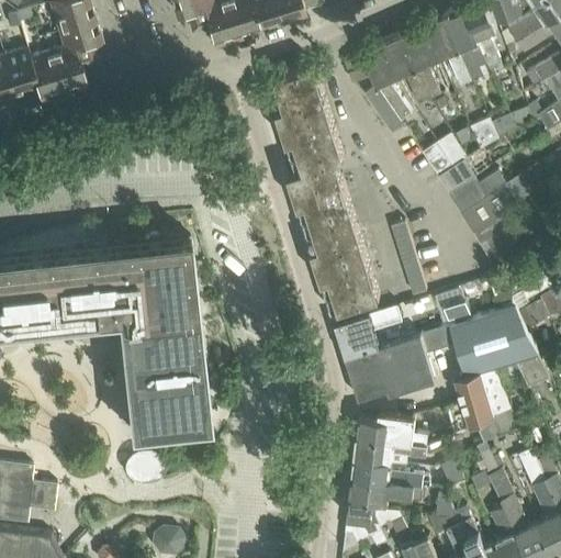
[(55,22),(93,11),(89,0),(51,0),(48,1),(55,22)]
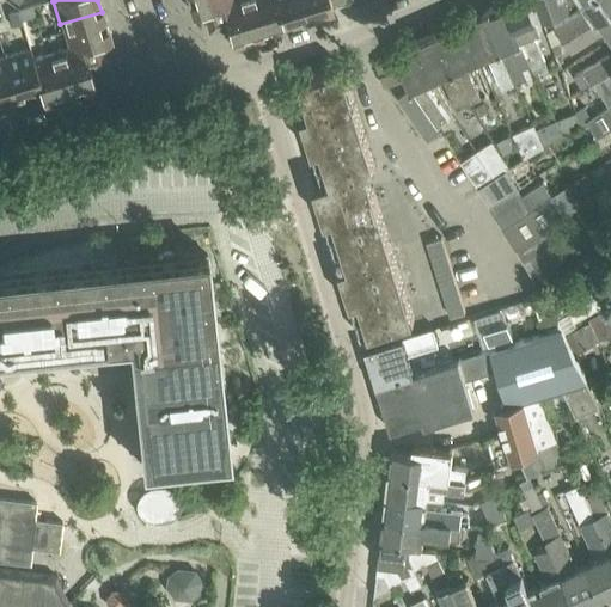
[(201,12),(208,32),(231,2),(230,0),(185,0),(190,14),(201,12)]
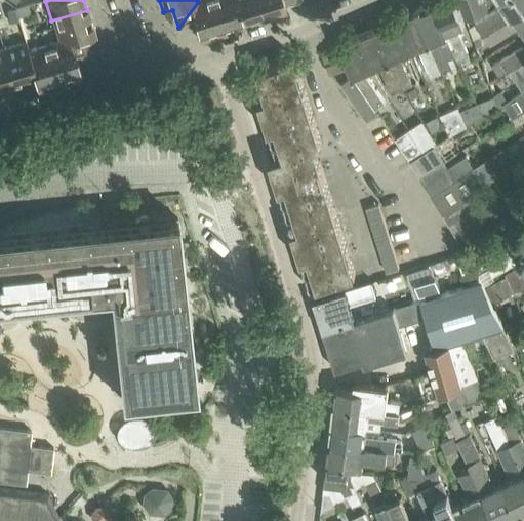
[(203,0),(198,2),(178,28),(193,23),(198,39),(219,33),(209,0),(203,0)]
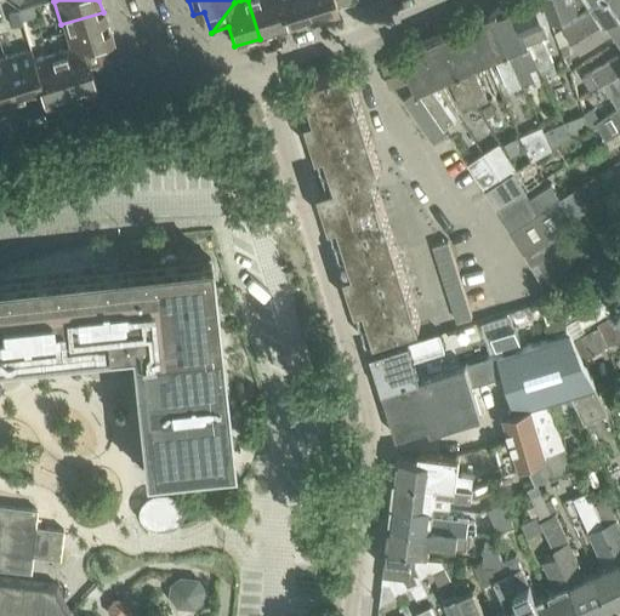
[(248,0),(260,39),(285,30),(276,0),(248,0)]
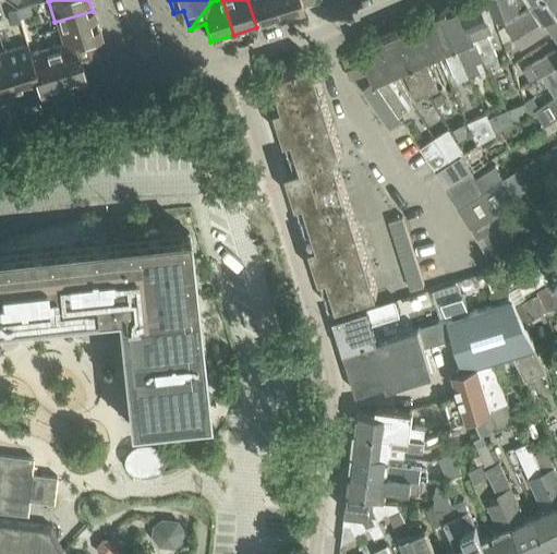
[(247,0),(256,27),(280,21),(274,0),(247,0)]
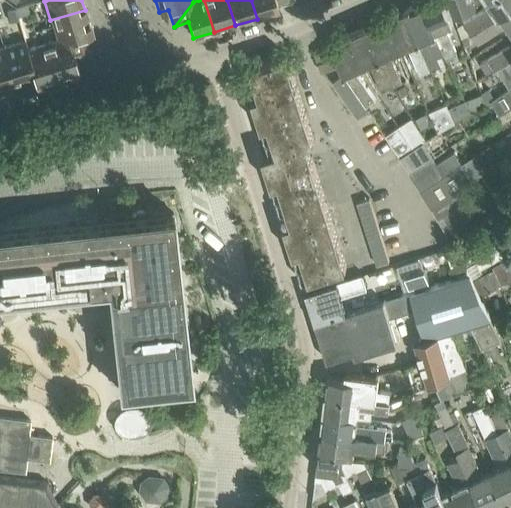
[(295,7),(296,6),(293,0),(251,0),(257,19),(278,12),(276,8),(293,3),(295,7)]
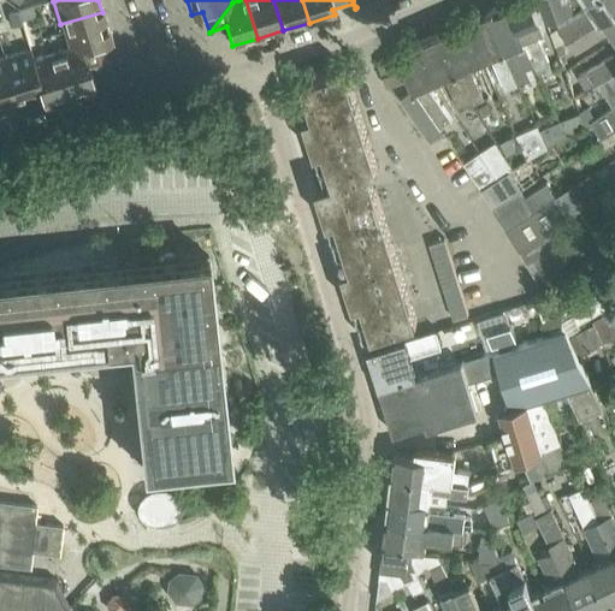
[(530,0),(521,0),(507,6),(524,43),(533,69),(537,75),(544,71),(545,76),(551,73),(534,36),(544,33),(530,0)]
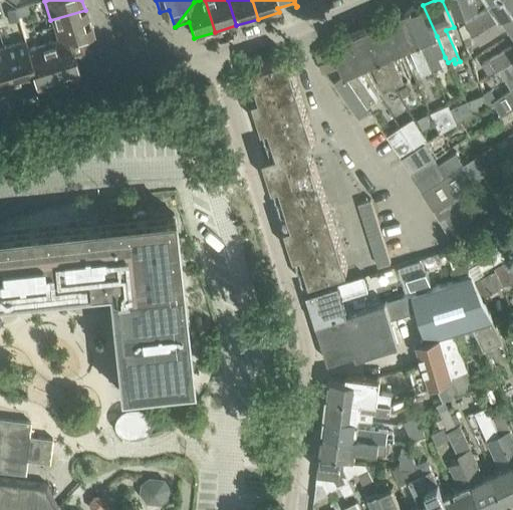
[(489,3),(494,0),(448,0),(458,21),(478,12),(478,9),(488,2),(489,3)]
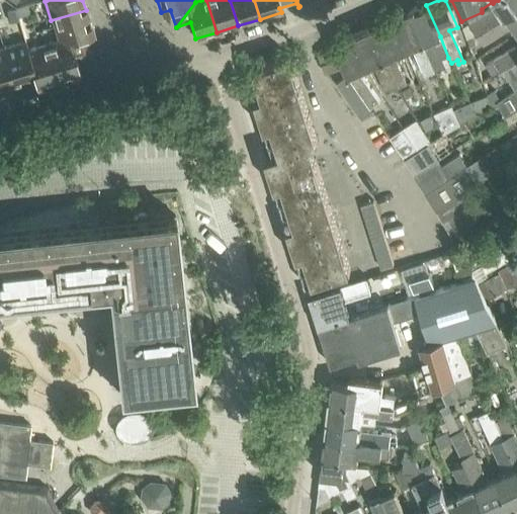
[(516,0),(498,0),(493,3),(497,9),(470,25),(478,35),(516,10),(516,0)]
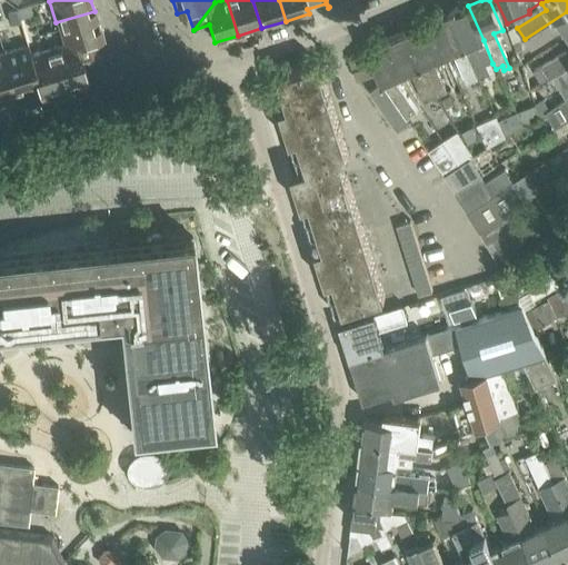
[(468,6),(449,15),(479,80),(489,76),(485,67),(492,63),(484,40),(468,6)]
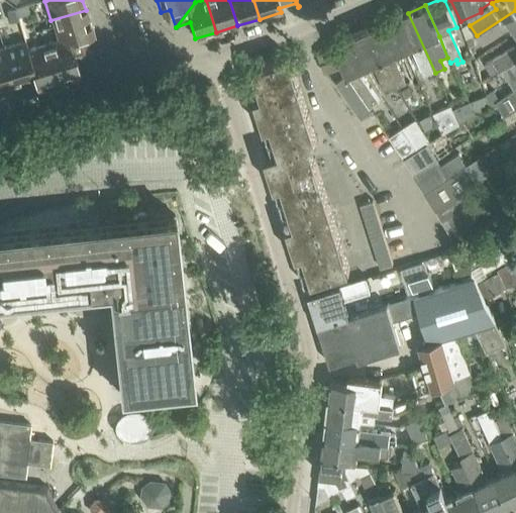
[(25,7),(14,10),(17,21),(28,17),(25,7)]
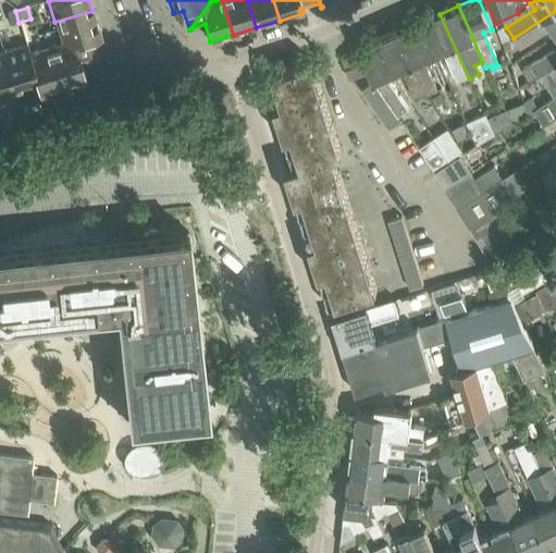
[(15,11),(4,14),(9,27),(20,25),(19,23),(15,11)]
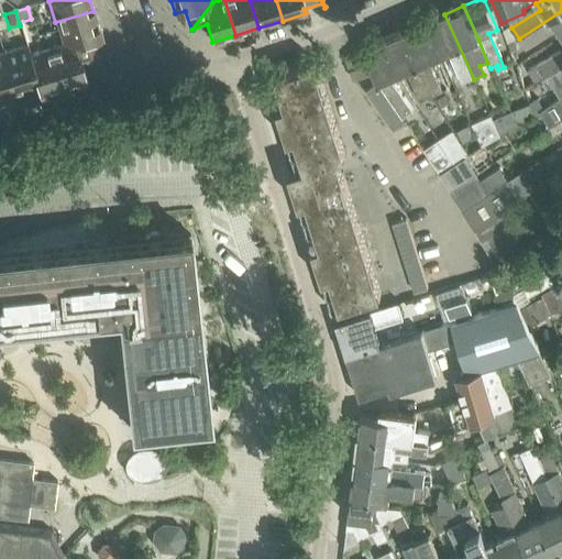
[(94,11),(55,22),(63,47),(75,44),(97,58),(91,40),(101,36),(94,11)]
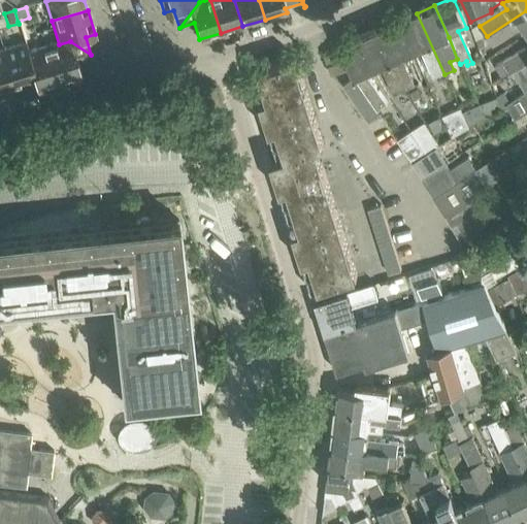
[(526,10),(487,36),(475,42),(480,52),(491,44),(493,46),(523,29),(526,34),(526,10)]
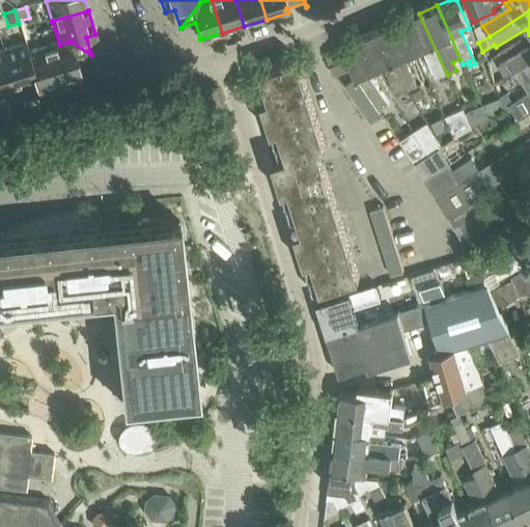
[(447,75),(419,14),(398,22),(413,54),(415,54),(423,50),(436,79),(447,75)]
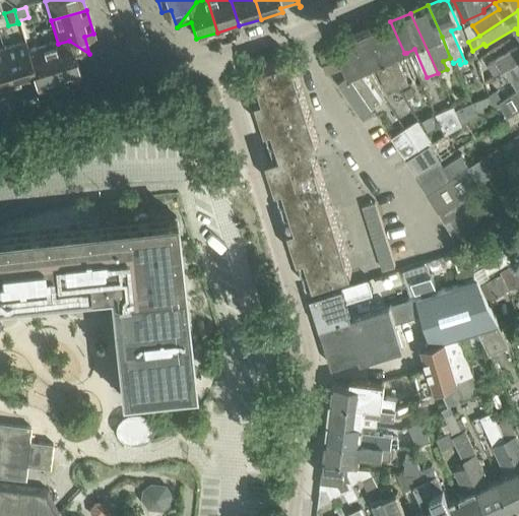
[(404,53),(390,21),(370,30),(398,90),(408,85),(395,57),(402,54),(404,53)]
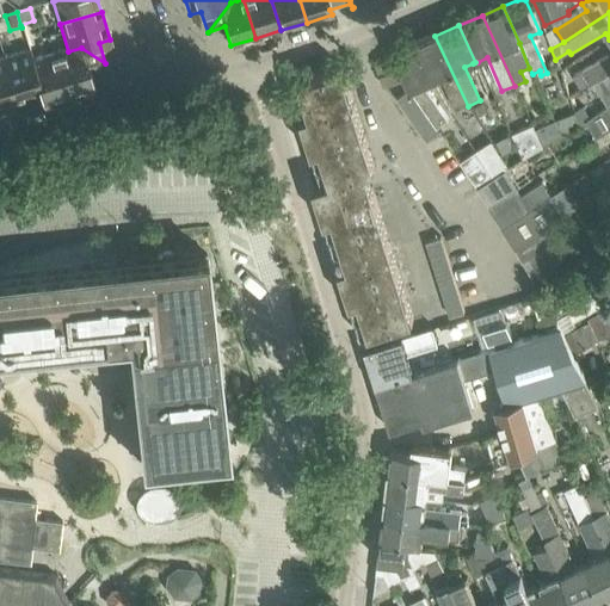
[(435,36),(414,44),(431,82),(439,79),(455,112),(468,106),(435,36)]
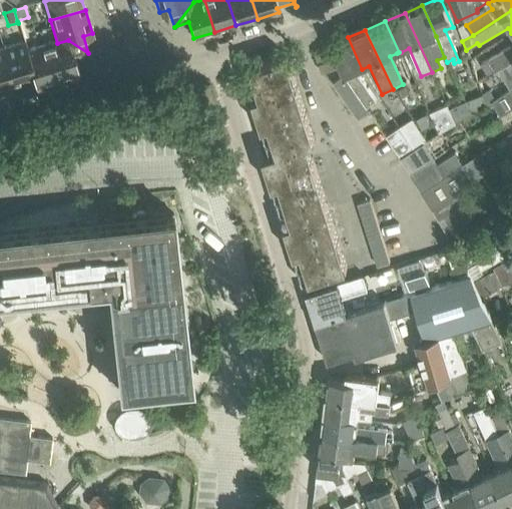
[(354,72),(362,69),(348,37),(330,45),(344,77),(356,94),(365,109),(375,102),(354,72)]
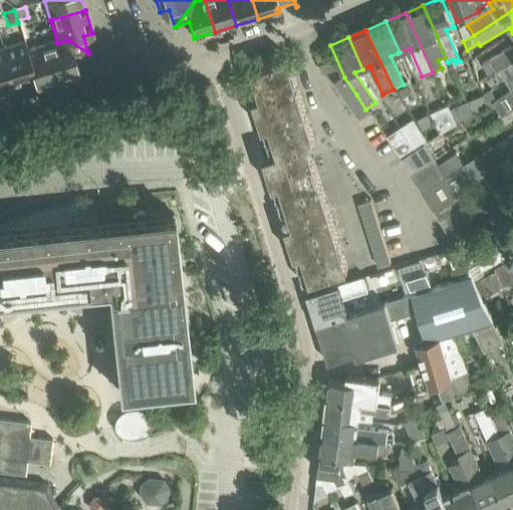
[(47,46),(57,80),(79,74),(74,58),(88,53),(68,40),(57,43),(47,46)]
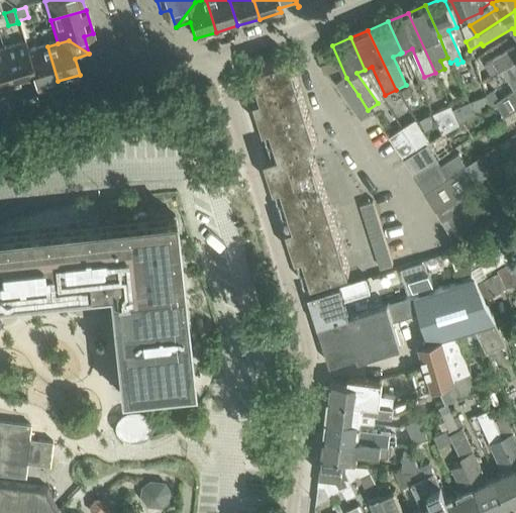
[(21,45),(32,79),(35,88),(58,81),(47,46),(27,53),(25,44),(21,45)]
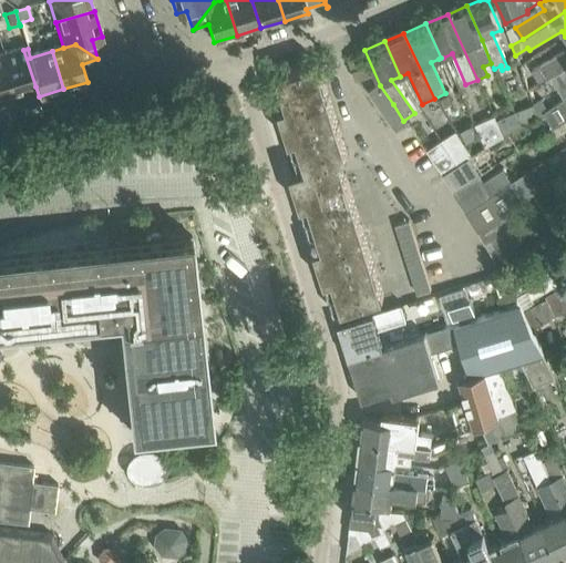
[(1,57),(12,94),(35,86),(23,50),(1,57)]
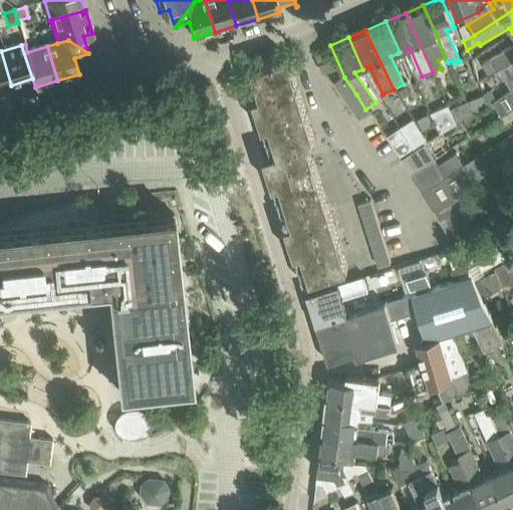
[(512,47),(483,66),(489,77),(498,71),(512,62),(512,47)]
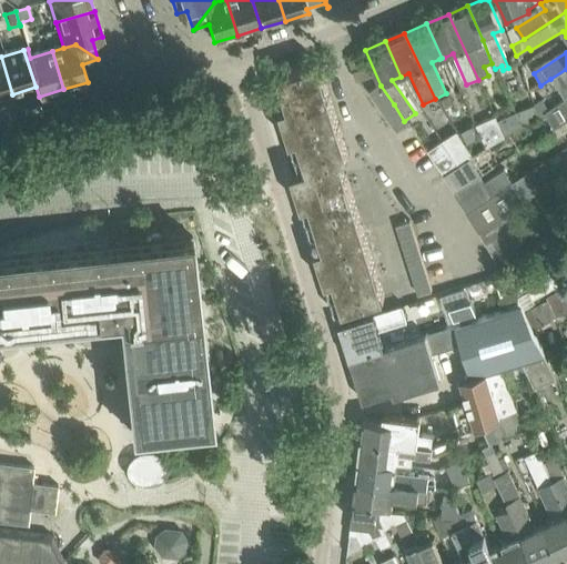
[(0,98),(12,94),(1,57),(0,57),(0,98)]
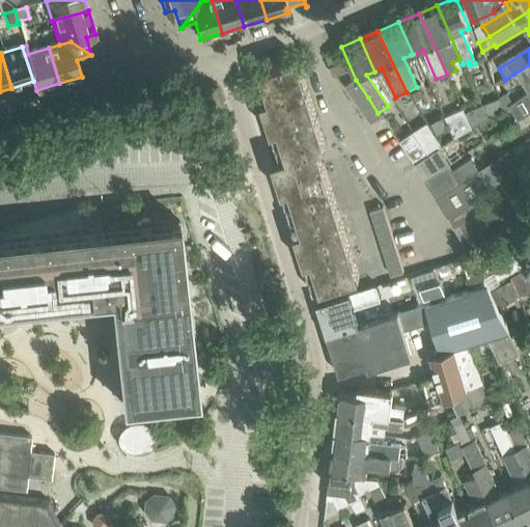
[(327,57),(329,65),(339,62),(337,54),(327,57)]
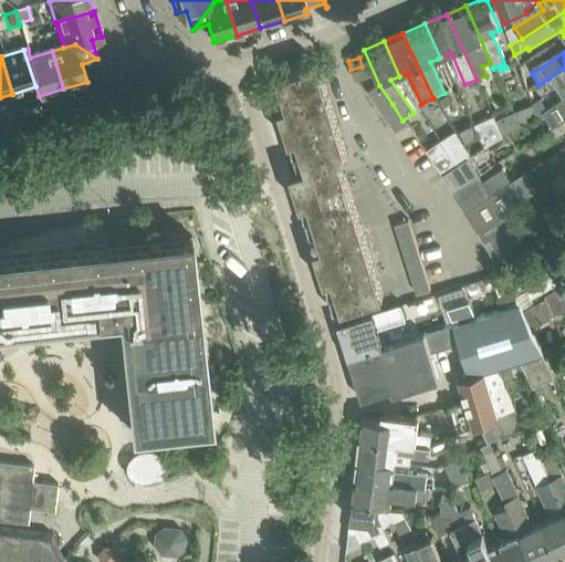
[(317,65),(269,81),(283,127),(332,112),(317,65)]
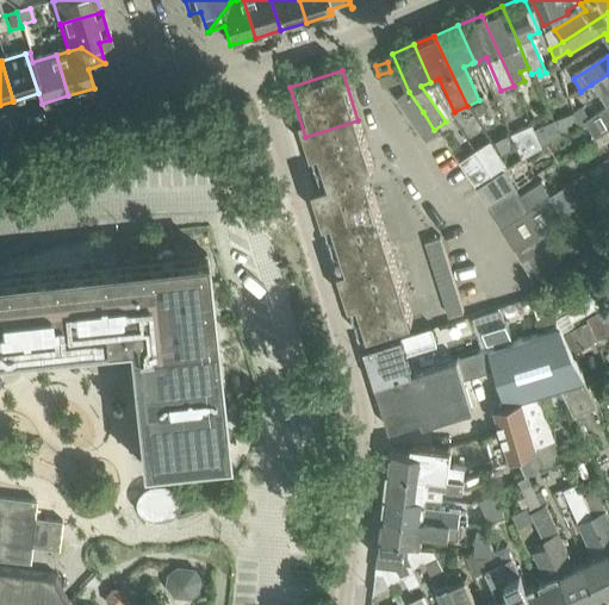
[(399,83),(397,73),(378,79),(381,89),(399,83)]
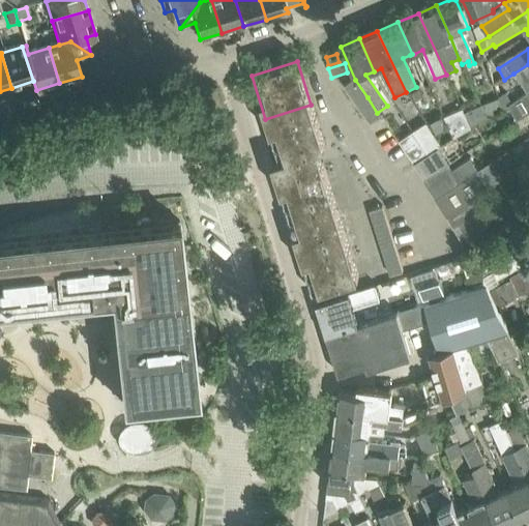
[(528,89),(528,64),(513,74),(526,92),(528,89)]
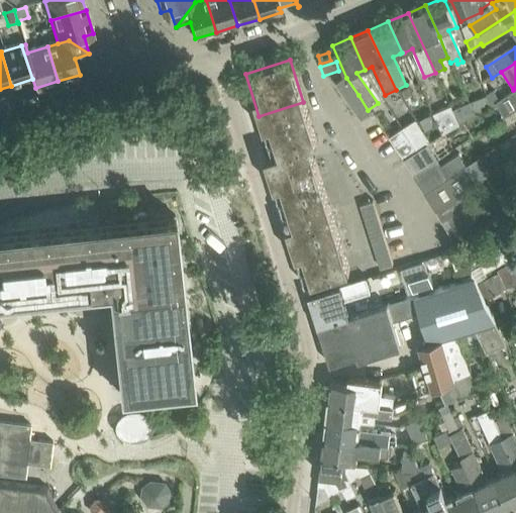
[(335,85),(347,103),(358,95),(346,78),(335,85)]
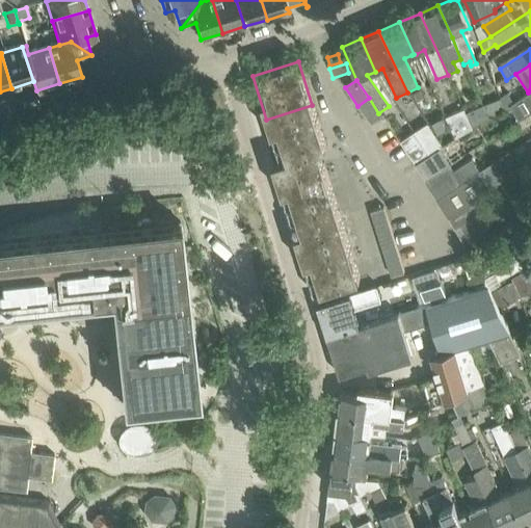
[(530,112),(530,89),(528,93),(514,101),(507,105),(518,122),(530,112)]
